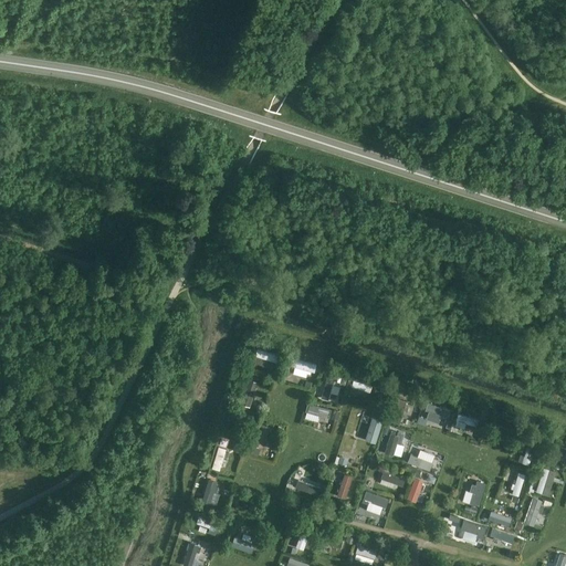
[(253,335),(250,343),(257,345),(259,337),(253,335)]
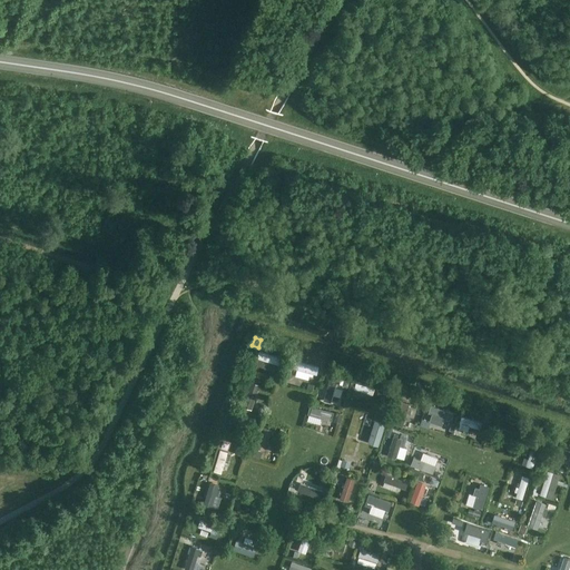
[(283,360),(258,351),(256,357),(281,366),(283,360)]
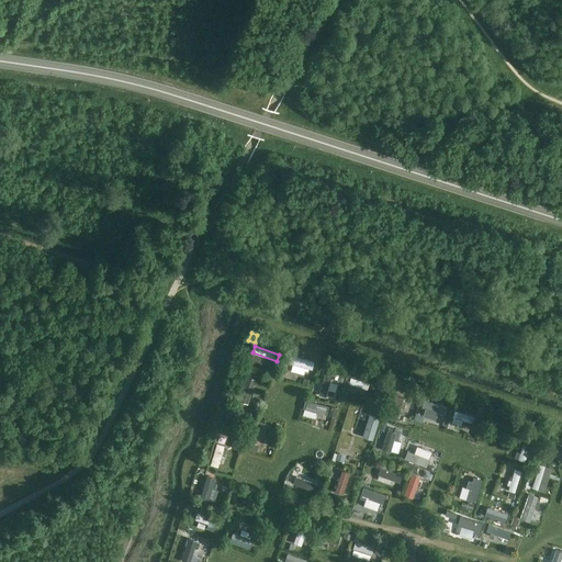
[(314,364),(290,356),(288,363),(312,371),(314,364)]
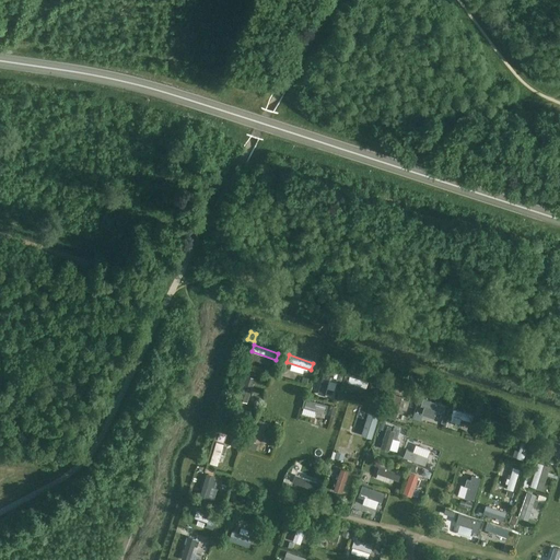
[(325,371),(317,394),(324,396),(331,373),(325,371)]
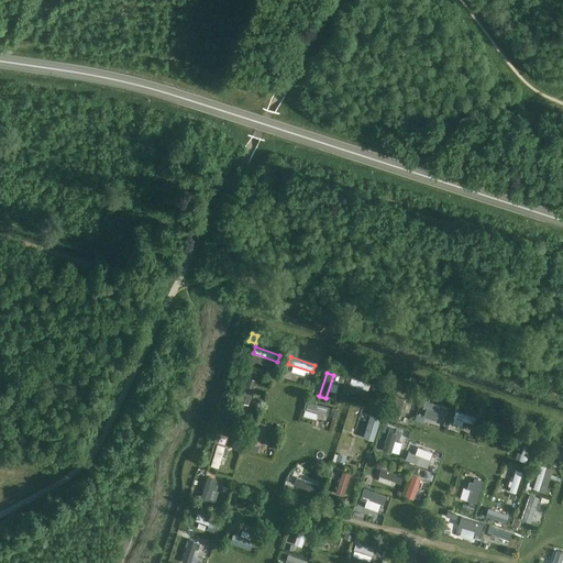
[(371,385),(350,378),(348,385),(368,393),(371,385)]
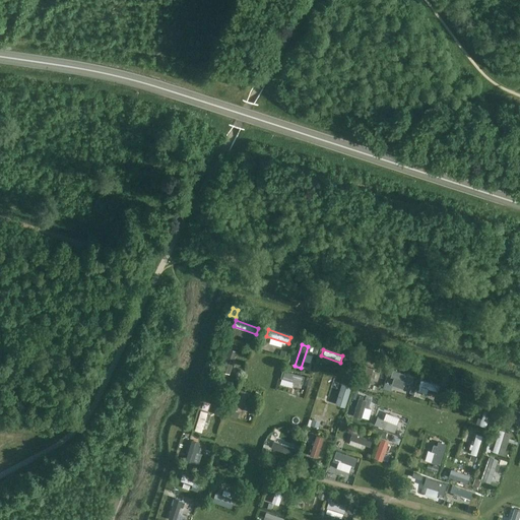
[(220,371),(230,374),(237,353),(228,350),(220,371)]
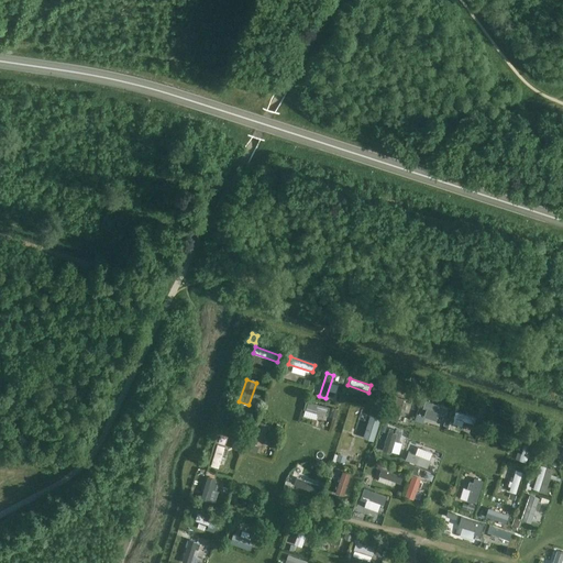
[(403,384),(396,388),(400,395),(407,390),(403,384)]
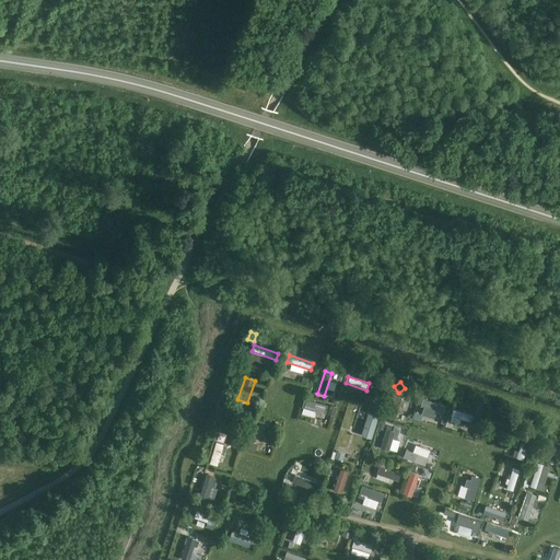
[(387,417),(395,419),(401,397),(393,394),(387,417)]
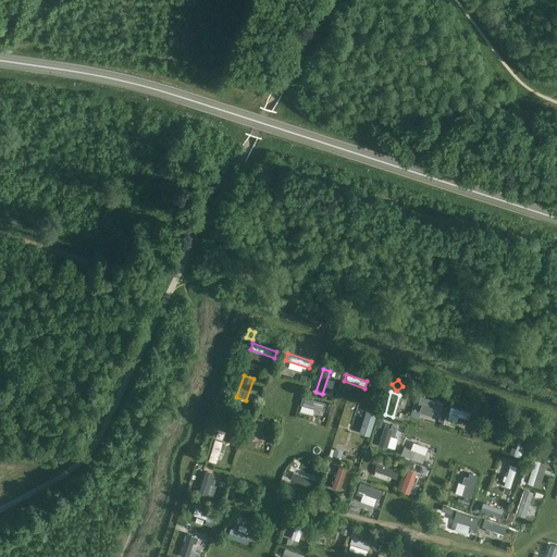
[(443,405),(420,396),(417,404),(440,412),(443,405)]
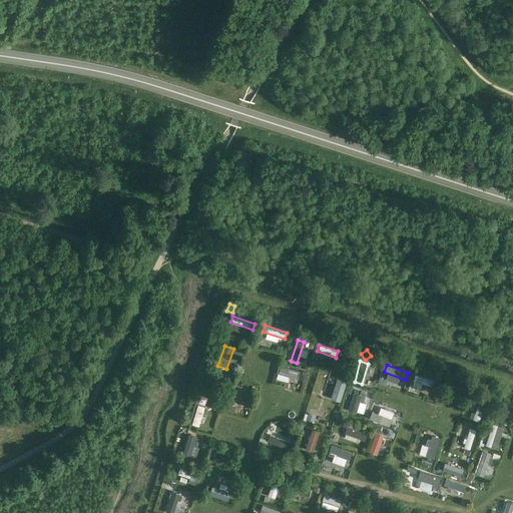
[(279,372),(298,379),(301,372),(281,366),(279,372)]
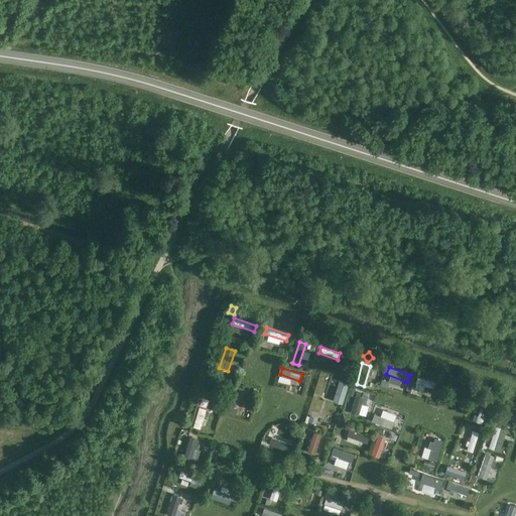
[(349,380),(340,377),(332,402),(341,405),(349,380)]
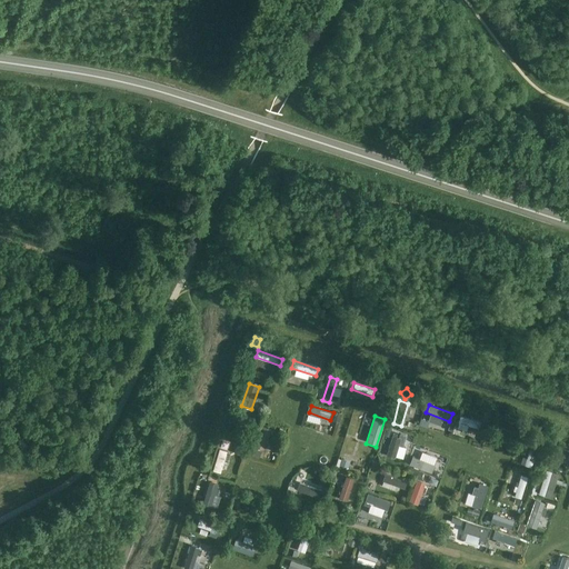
[(478,430),(480,422),(459,417),(457,423),(478,430)]
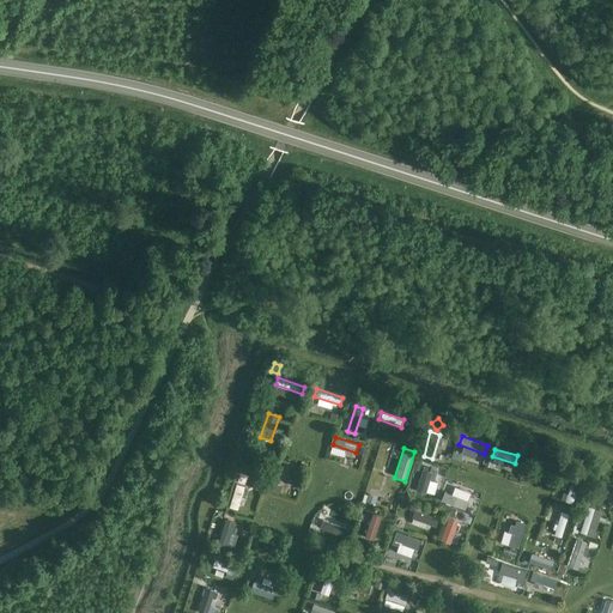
[(453,453),(450,460),(453,461),(459,462),(461,455),(453,453)]
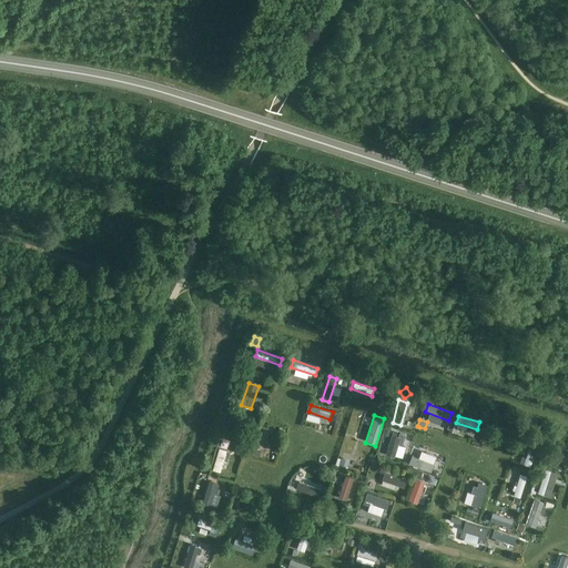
[(507,422),(505,429),(513,432),(515,424),(507,422)]
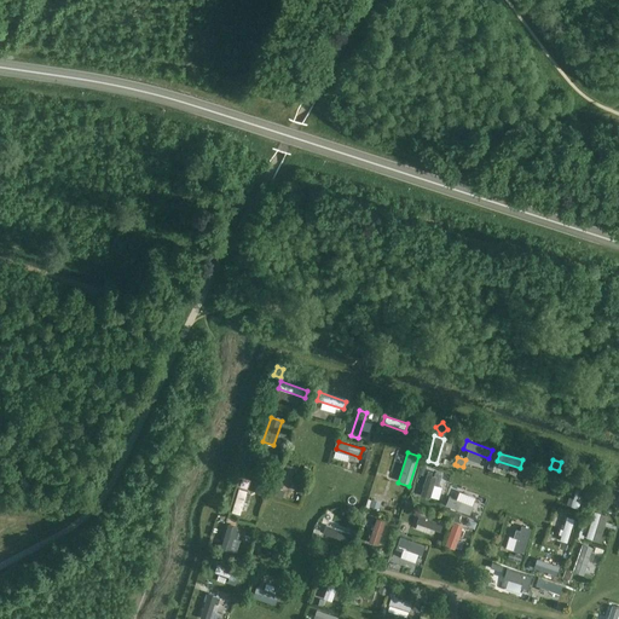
[(278,486),(285,489),(294,466),(285,463),(278,486)]
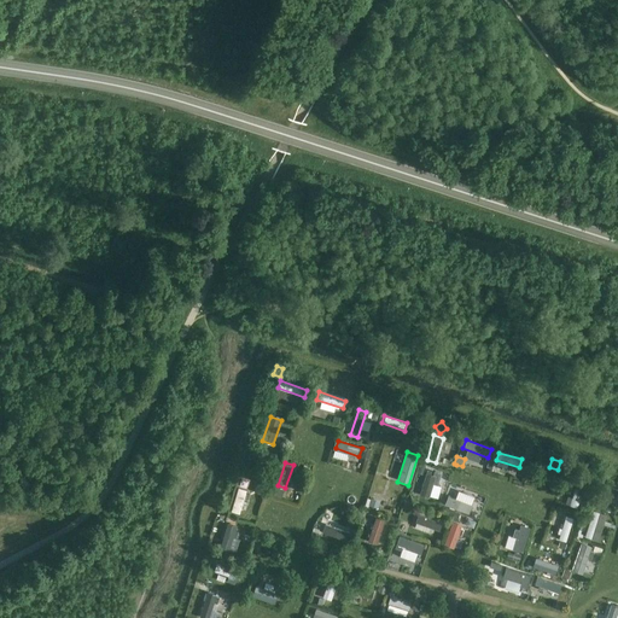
[(419,494),(427,497),(436,476),(427,472),(419,494)]
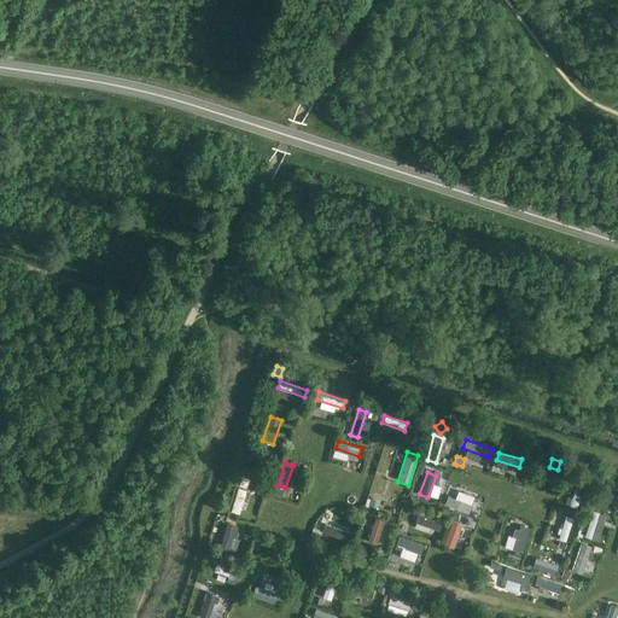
[(248,487),(249,479),(240,477),(239,485),(248,487)]
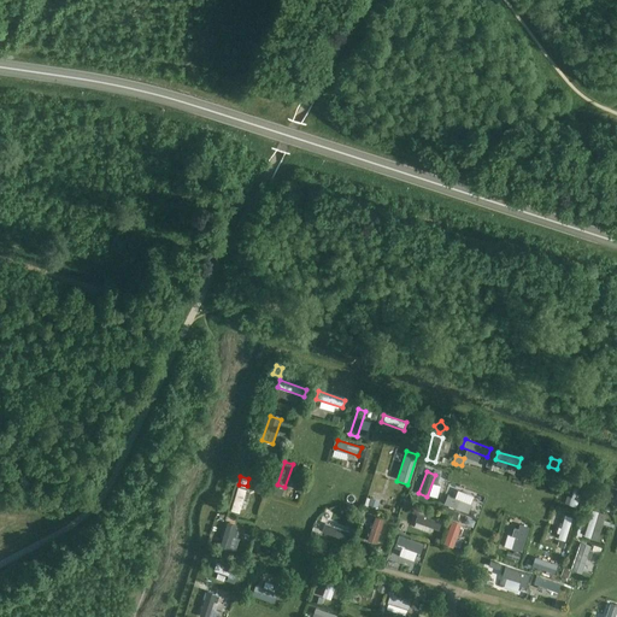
[(551,480),(534,476),(532,483),(550,488),(551,480)]
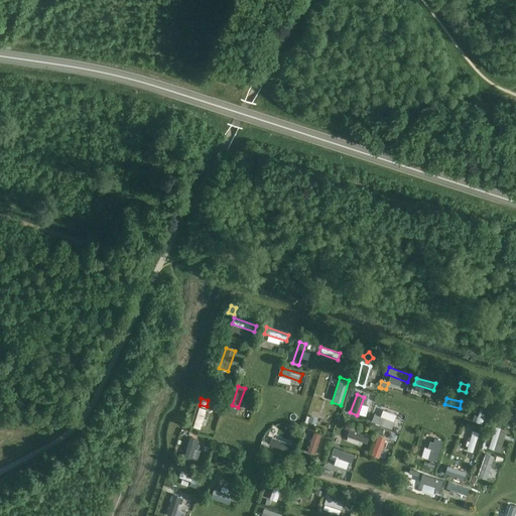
[(215,402),(212,410),(218,412),(221,405),(215,402)]
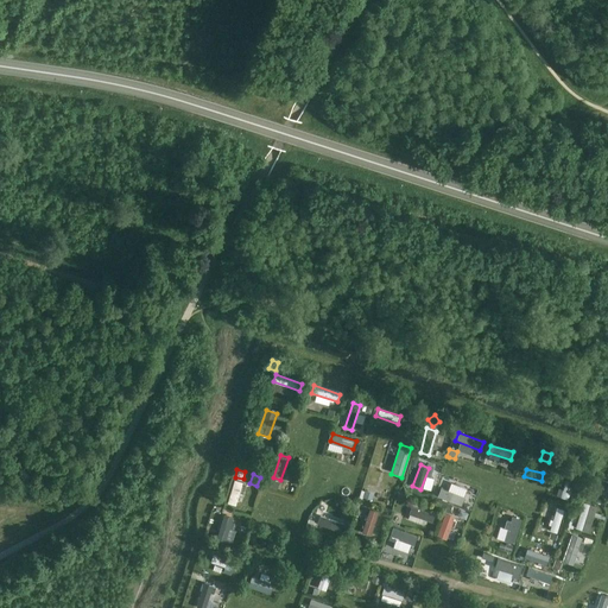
[(567,474),(561,498),(567,500),(572,476),(567,474)]
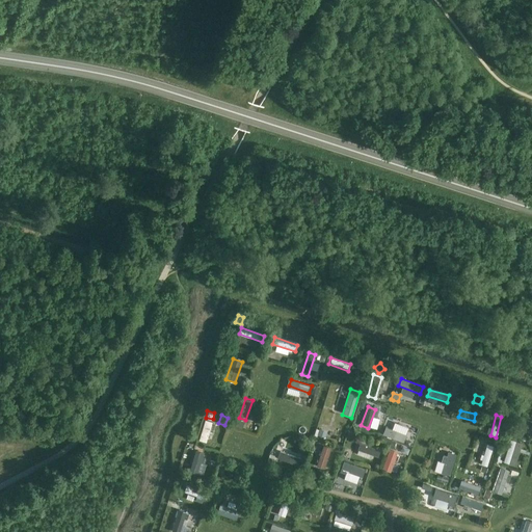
[(334,433),(337,434),(342,417),(339,416),(334,433)]
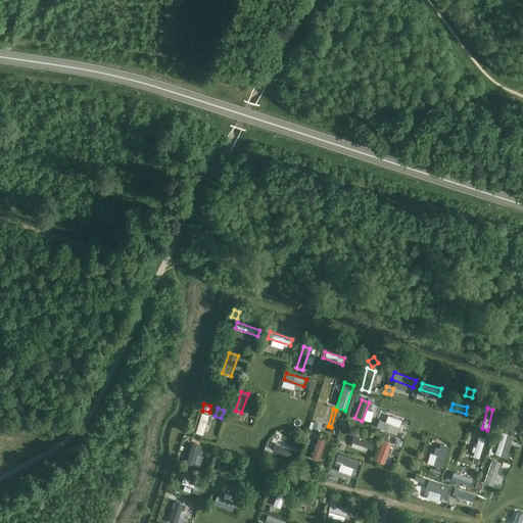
[(522,414),(508,410),(506,417),(522,422),(522,414)]
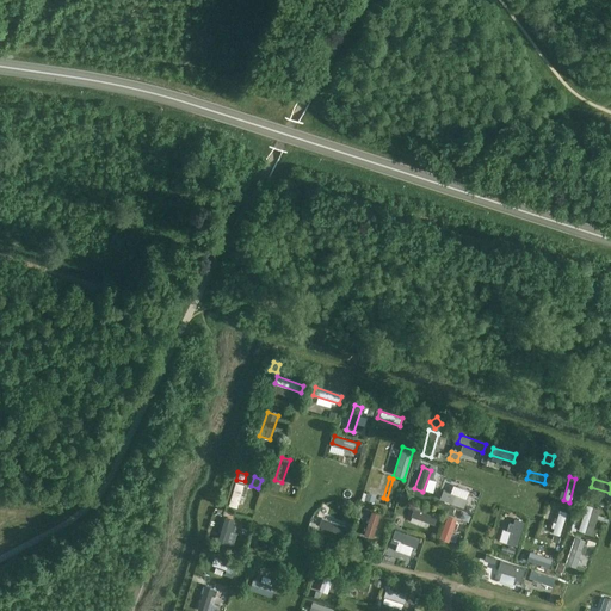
[(227,506),(235,508),(244,486),(235,483),(227,506)]
